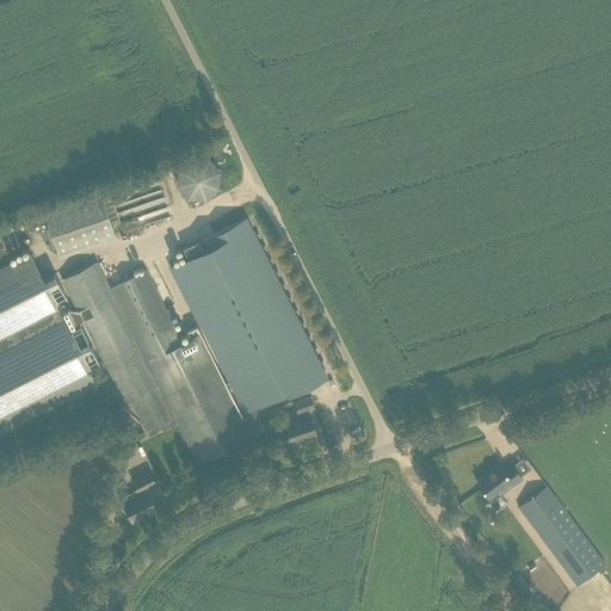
[(197,158),(195,158),(193,158),(192,159),(190,159),(187,160),(186,161),(184,164),(183,165),(181,166),(180,166),(180,168),(179,170),(178,172),(178,174),(178,176),(177,178),(178,180),(178,183),(178,184),(178,185),(179,186),(179,187),(180,189),(181,190),(183,192),(184,193),(185,195),(186,196),(187,196),(189,197),(191,198),(193,198),(196,199),(198,199),(201,198),(204,198),(207,197),(209,196),(210,195),(213,193),(214,191),(215,190),(216,189),(216,187),(217,185),(218,184),(218,181),(218,179),(218,177),(218,176),(218,174),(217,172),(217,171),(217,170),(216,168),(215,167),(215,166),(214,165),(213,164),(211,162),(210,161),(209,160),(208,160),(207,159),(204,159),(202,158),(199,158),(198,158),(197,158)]
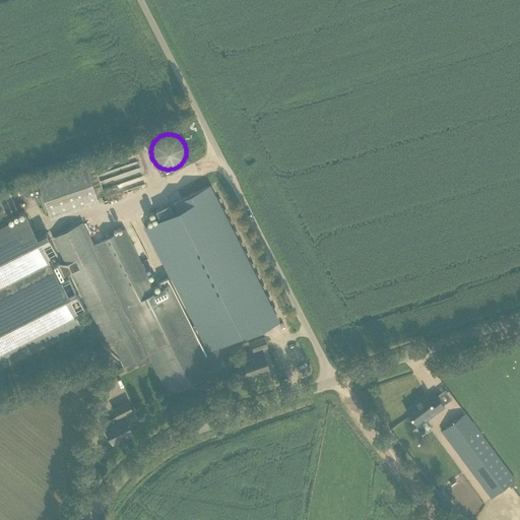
[(37,179),(50,217),(98,201),(84,163),(37,179)]
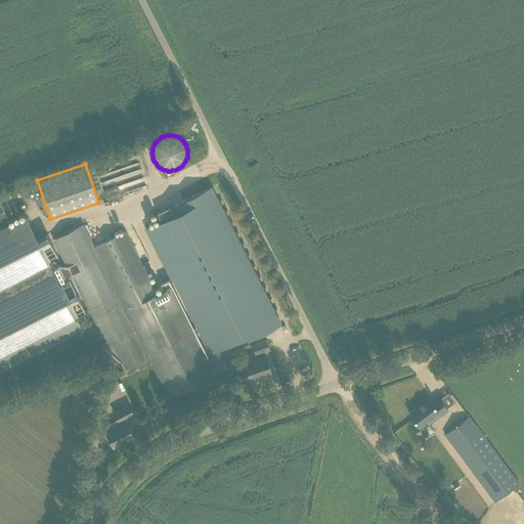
[(245,342),(276,325),(207,189),(178,204),(178,203),(171,207),(174,214),(143,229),(171,286),(174,285),(193,320),(190,322),(207,355),(242,337),(245,342)]
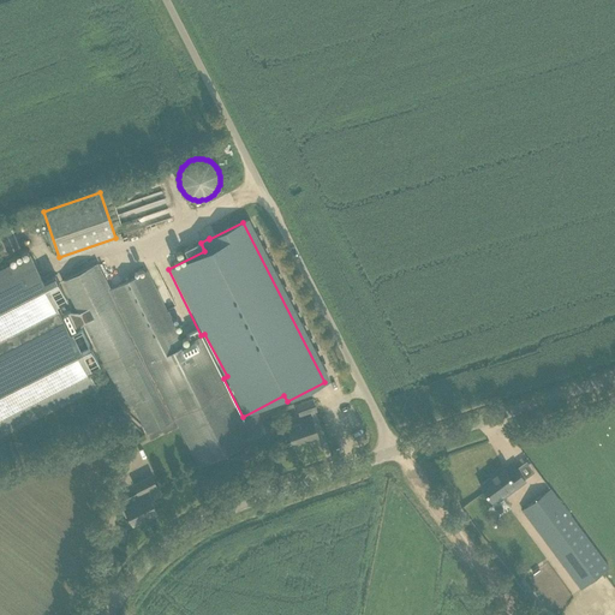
[(0,435),(96,387),(88,370),(99,364),(81,328),(70,334),(55,306),(66,300),(54,276),(43,281),(30,255),(0,269),(0,435)]
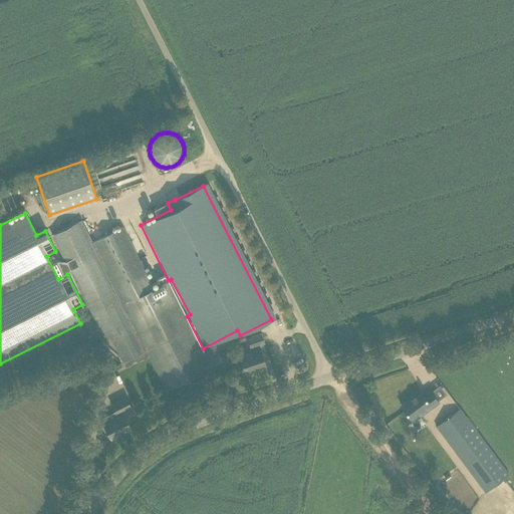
[(81,220),(51,234),(105,340),(110,337),(120,357),(121,359),(122,362),(147,350),(166,389),(209,366),(185,317),(167,280),(161,283),(154,287),(122,226),(92,241),(81,220)]
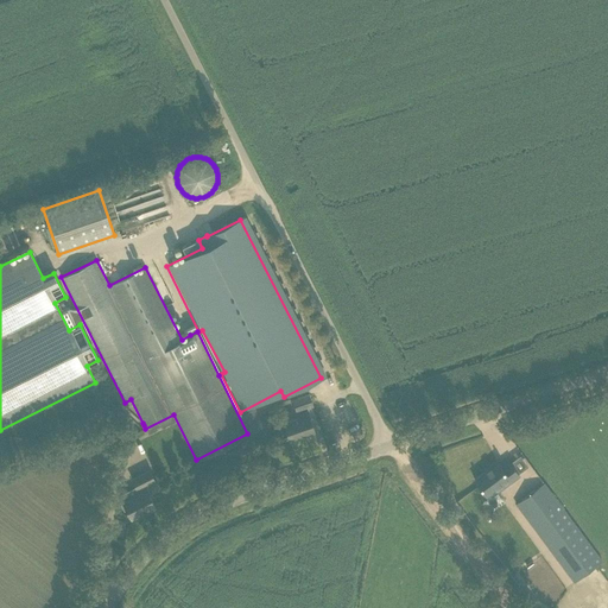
[(312,406),(309,394),(292,400),(296,412),(312,406)]
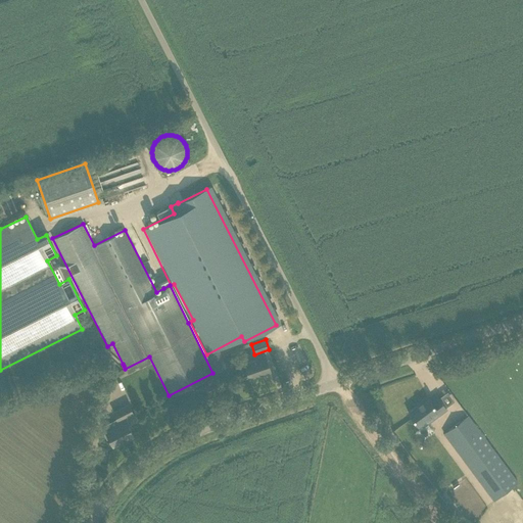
[(227,367),(218,350),(206,357),(215,373),(227,367)]
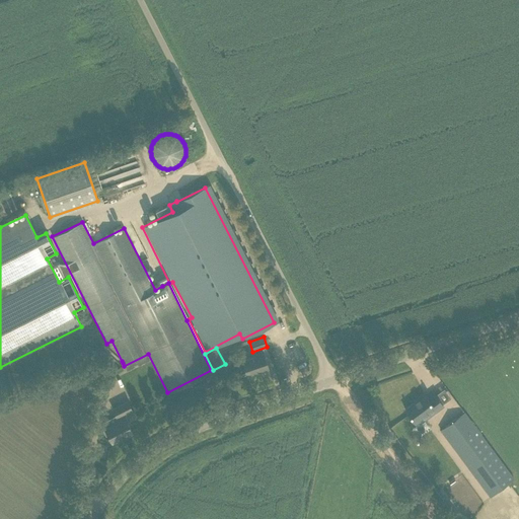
[(254,357),(242,361),(247,375),(269,368),(263,351),(253,354),(254,357)]
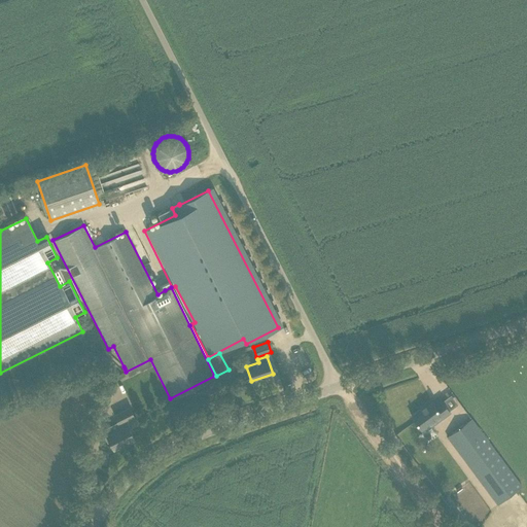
[(149,359),(138,365),(141,373),(153,366),(149,359)]
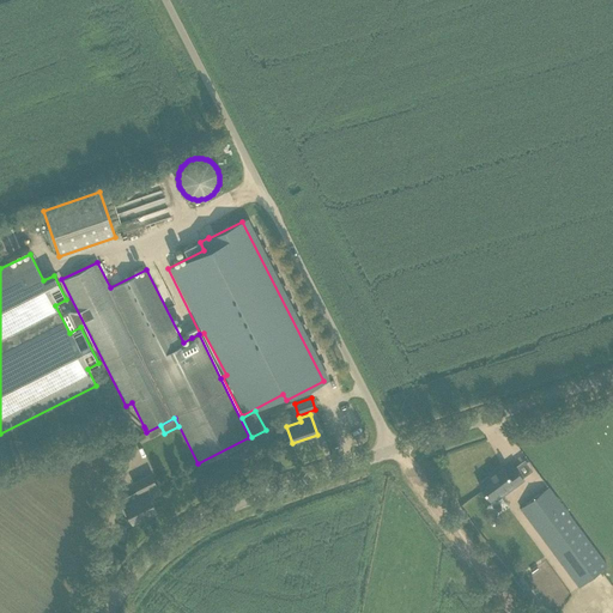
[(492,469),(493,472),(478,484),(490,499),(507,487),(508,490),(523,479),(513,465),(505,471),(501,463),(492,469)]
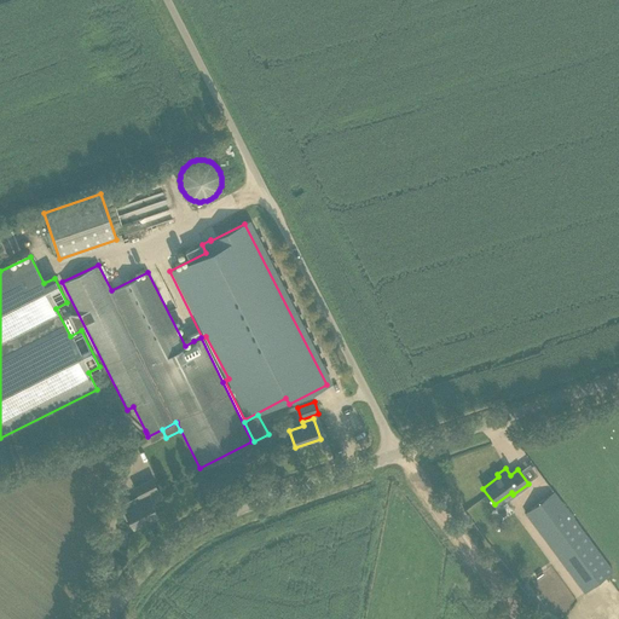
[(132,507),(125,512),(125,513),(123,514),(126,519),(128,519),(133,528),(140,525),(142,526),(151,521),(150,520),(157,516),(151,502),(161,497),(152,479),(133,487),(140,501),(131,504),(132,507)]
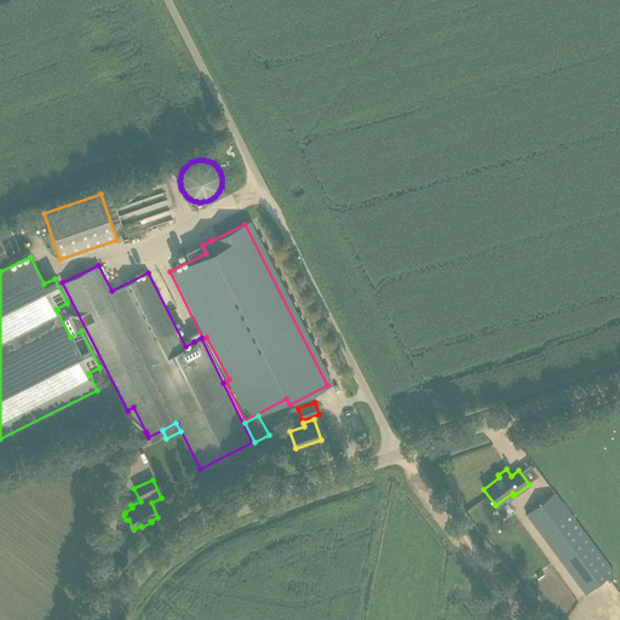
[(526,514),(585,593),(614,572),(555,493),(526,514)]
